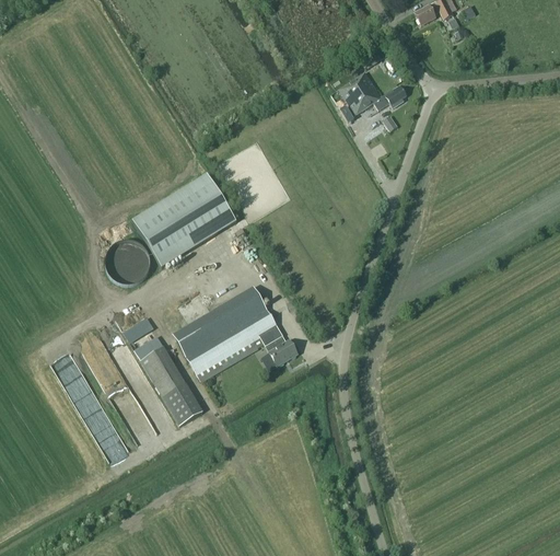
[(454,14),(452,10),(456,8),(452,0),(436,0),(434,1),(434,0),(415,11),(422,25),(436,18),(434,15),(441,12),(445,19),(454,14)]
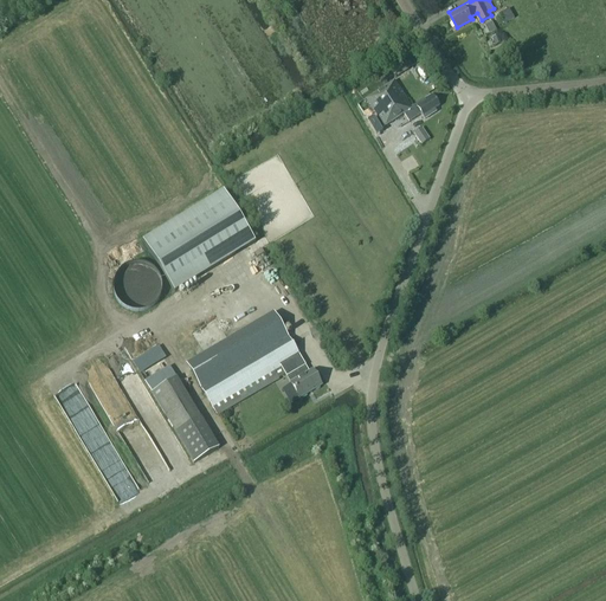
[(498,10),(504,19),(514,13),(509,4),(498,10)]
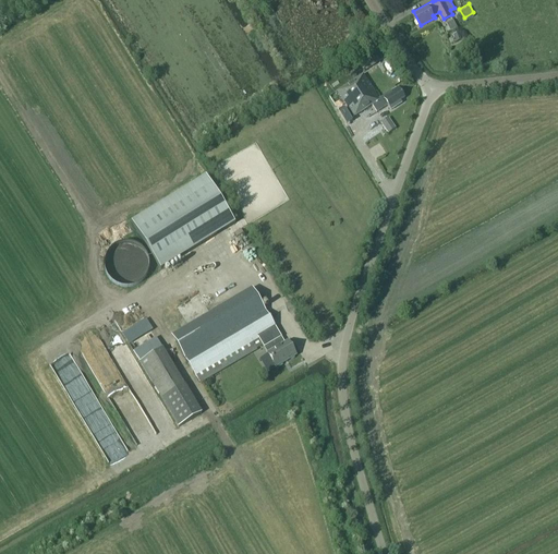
[(460,28),(455,31),(458,38),(463,36),(460,28)]
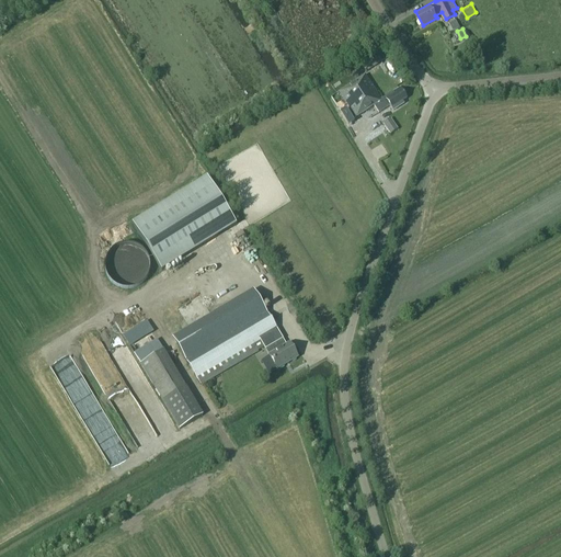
[(340,87),(356,112),(374,101),(378,108),(390,99),(395,105),(405,98),(403,95),(409,92),(402,82),(382,94),(366,69),(340,87)]
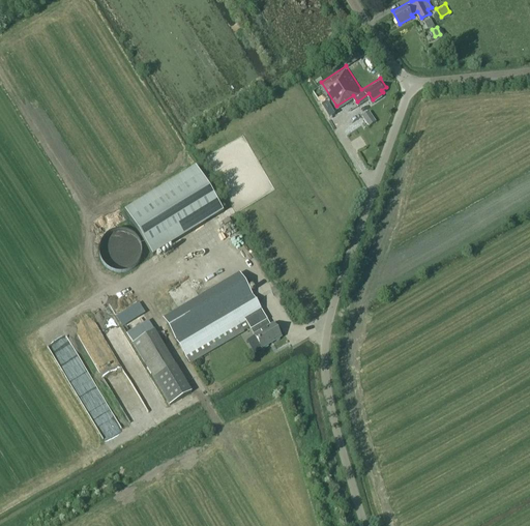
[(361,112),(367,123),(375,118),(369,108),(361,112)]
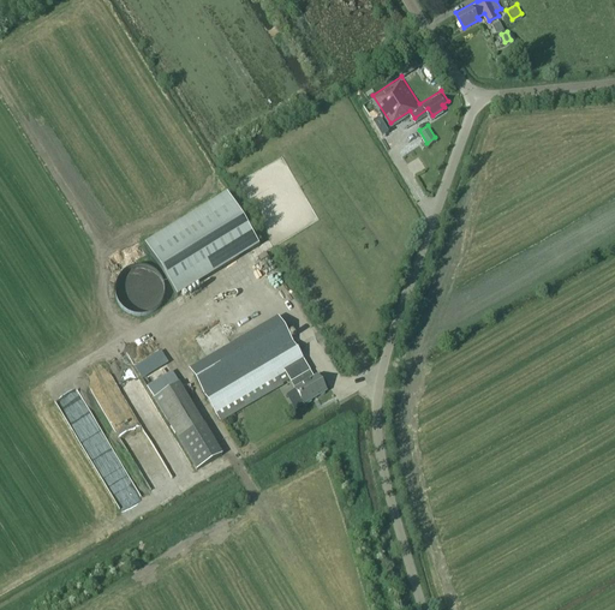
[(145,240),(177,292),(258,241),(227,190),(145,240)]
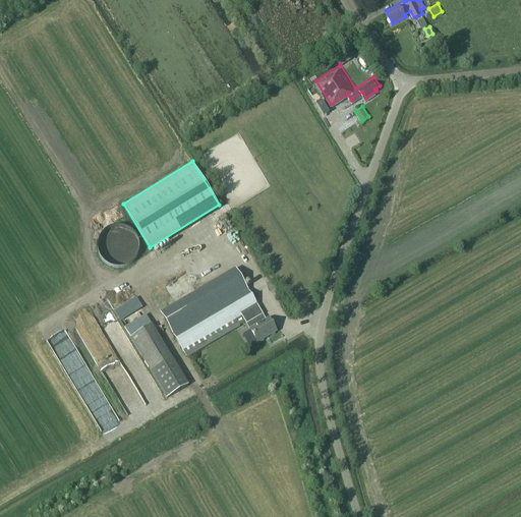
[(114,255),(127,257),(128,250),(128,249),(131,237),(127,236),(127,234),(107,230),(106,239),(113,241),(113,243),(116,244),(114,255)]
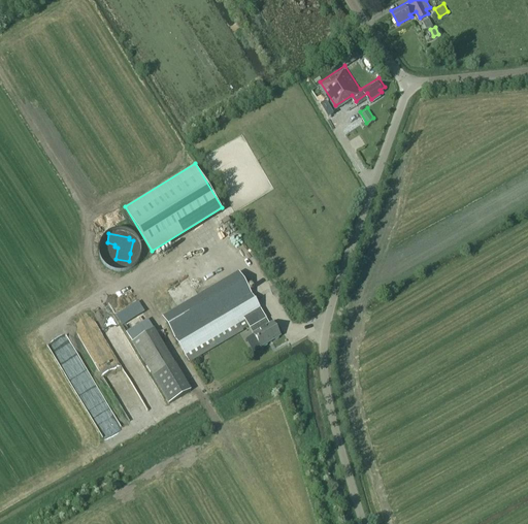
[(274,283),(270,285),(276,295),(281,293),(274,283)]
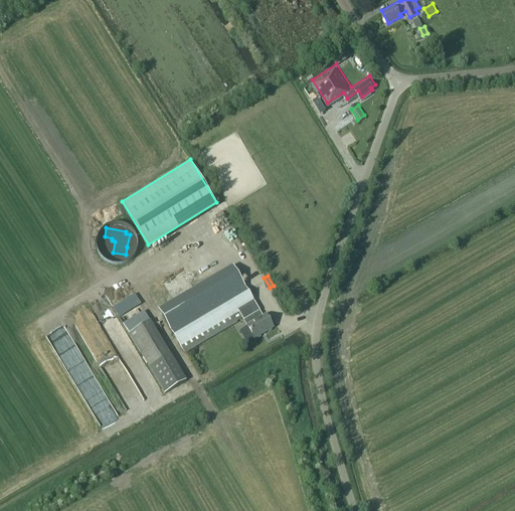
[(169,325),(181,345),(239,311),(246,322),(246,323),(253,336),(273,324),(266,311),(258,316),(250,304),(255,301),(243,281),(169,325)]
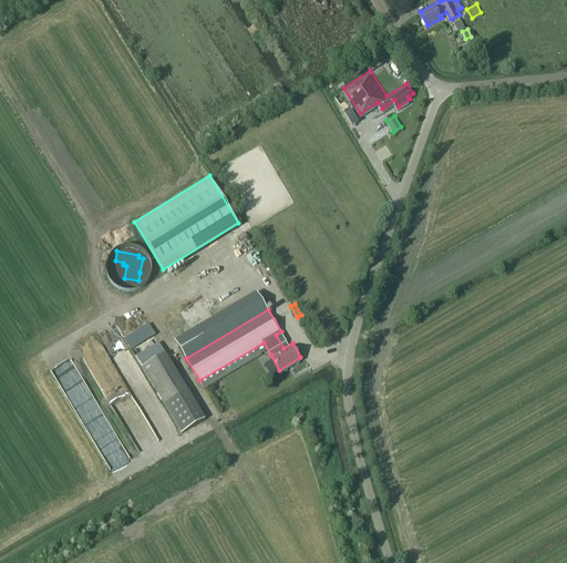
[(145,320),(133,329),(137,336),(151,327),(145,320)]
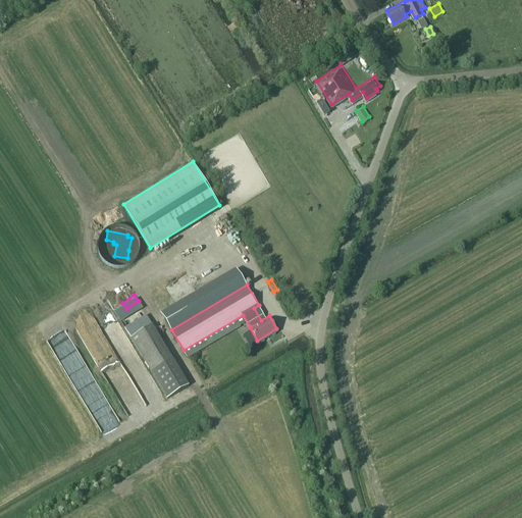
[(190,385),(152,321),(131,334),(166,398),(190,385)]
